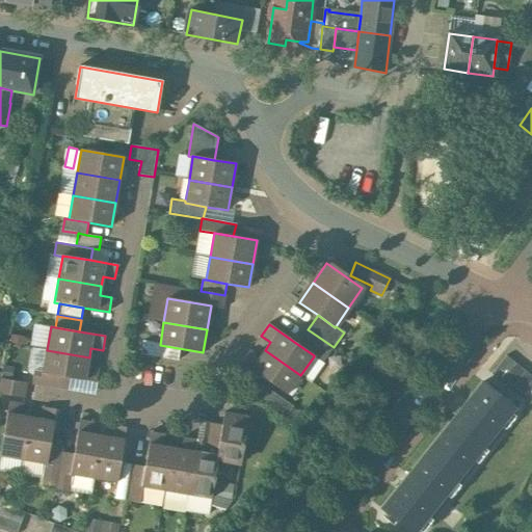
[(334,347),(308,329),(297,344),(314,355),(314,356),(322,363),(334,347)]
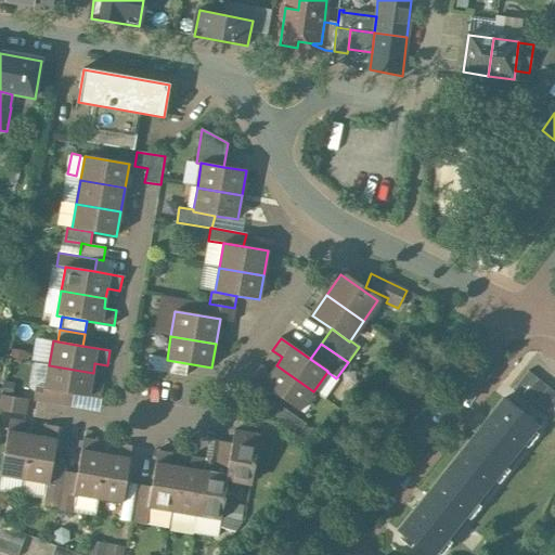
[(93,373),(49,365),(44,389),(101,399),(104,385),(91,383),(93,373)]
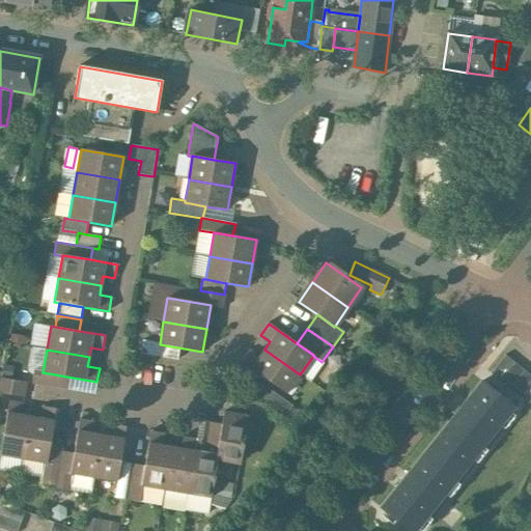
[(300,374),(264,350),(259,357),(249,350),(241,362),(286,393),(300,374)]
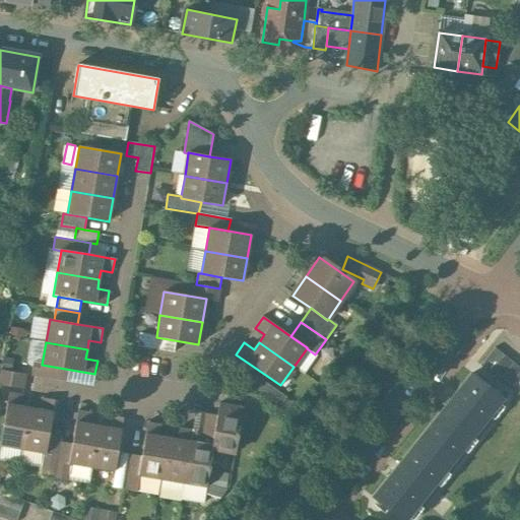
[(519,392),(519,369),(495,348),(480,367),(518,396),(519,392)]
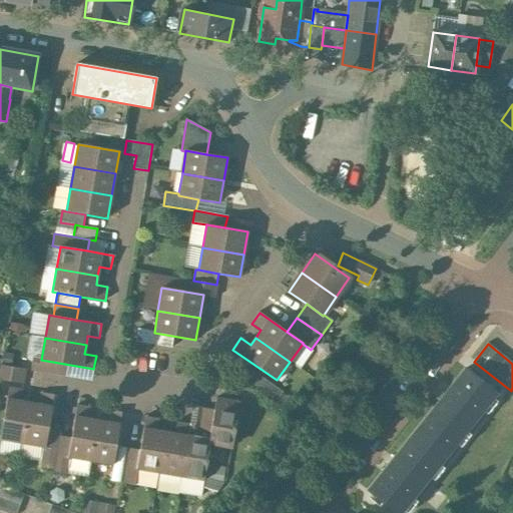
[(2,377),(26,379),(27,367),(3,364),(2,377)]
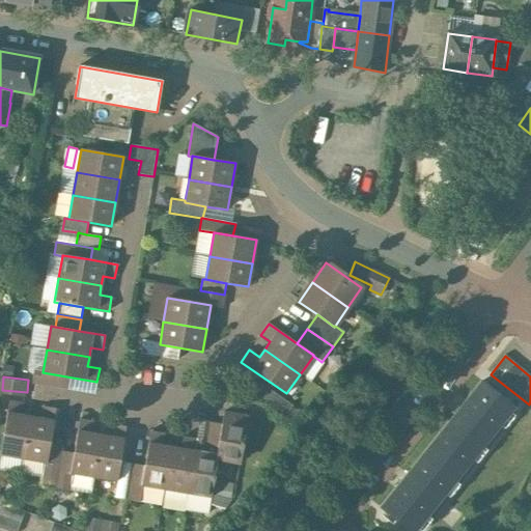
[(407,477),(382,509),(410,530),(413,530),(512,408),(482,383),(456,415),(407,477)]
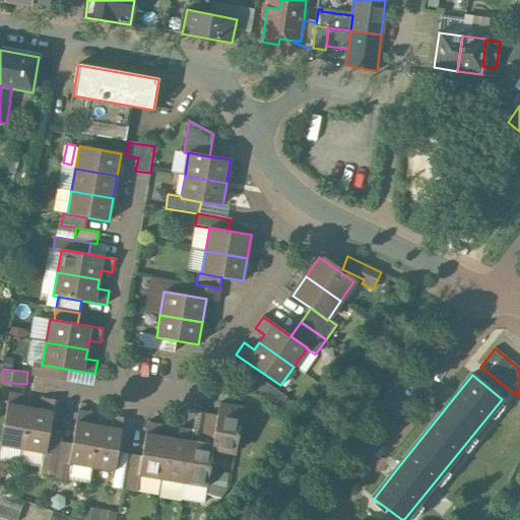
[(286,397),(264,381),(257,391),(280,407),(286,397)]
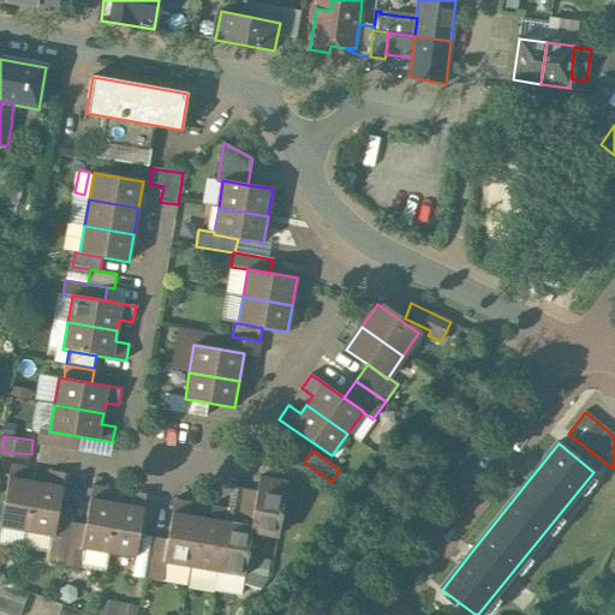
[(28,467),(11,464),(0,527),(28,532),(36,483),(25,481),(28,467)]
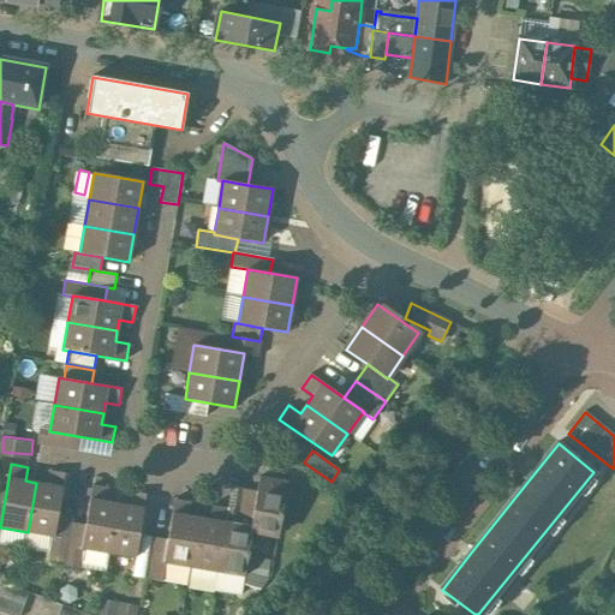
[(48,471),(46,484),(36,483),(28,532),(53,537),(54,537),(59,508),(65,473),(48,471)]
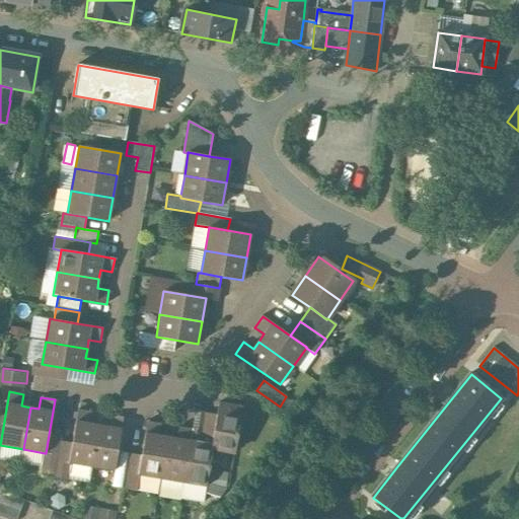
[(242,408),(219,403),(217,415),(240,420),(242,408)]
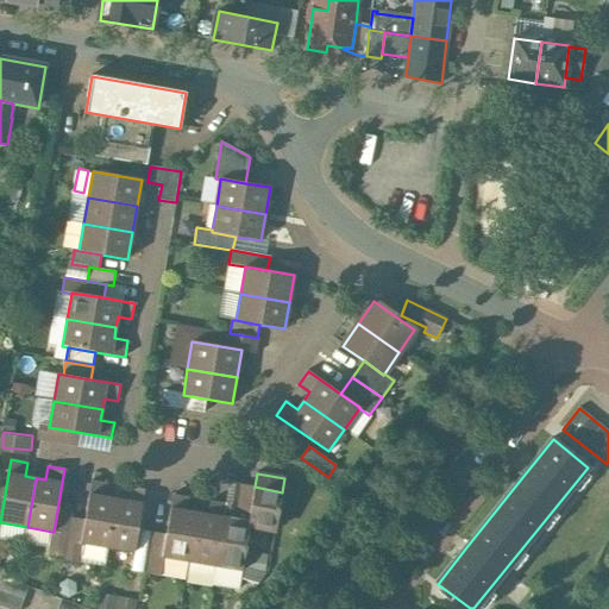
[(107,483),(92,481),(85,520),(81,544),(82,544),(107,548),(115,498),(105,497),(107,483)]
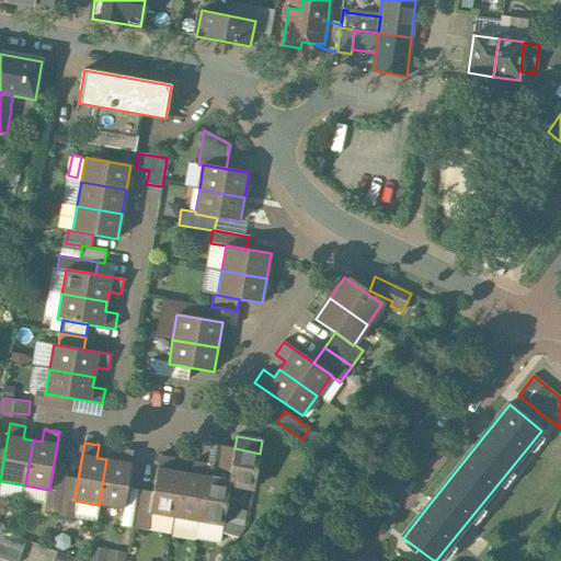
[(116,461),(106,459),(99,505),(124,510),(134,451),(118,448),(116,461)]
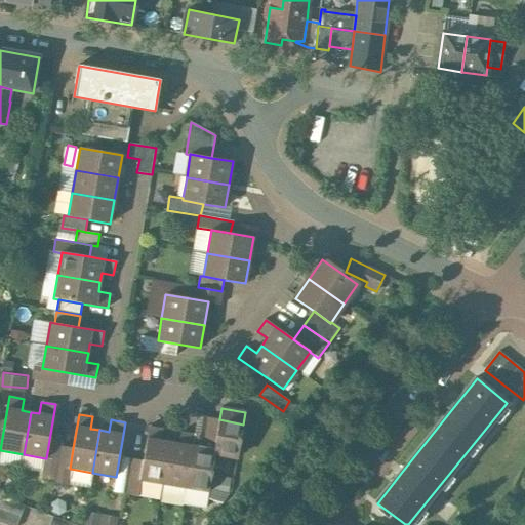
[(243,425),(219,419),(216,438),(213,452),(215,453),(237,457),(243,425)]
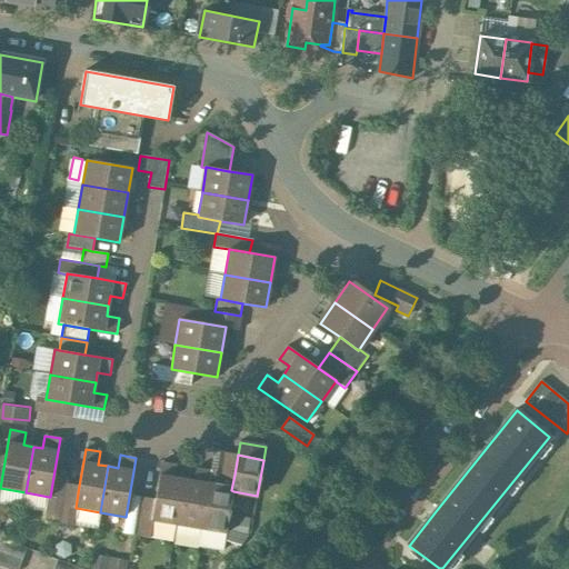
[(177,465),(161,462),(156,499),(151,520),(153,521),(177,525),(185,479),(175,478),(177,465)]
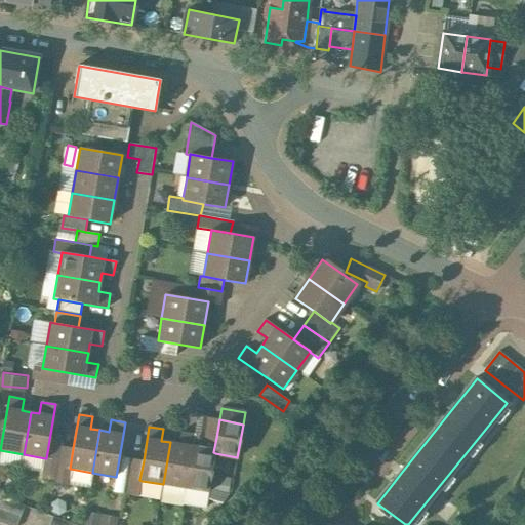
[(182,432),(179,444),(170,442),(163,484),(186,488),(193,446),(195,434),(182,432)]
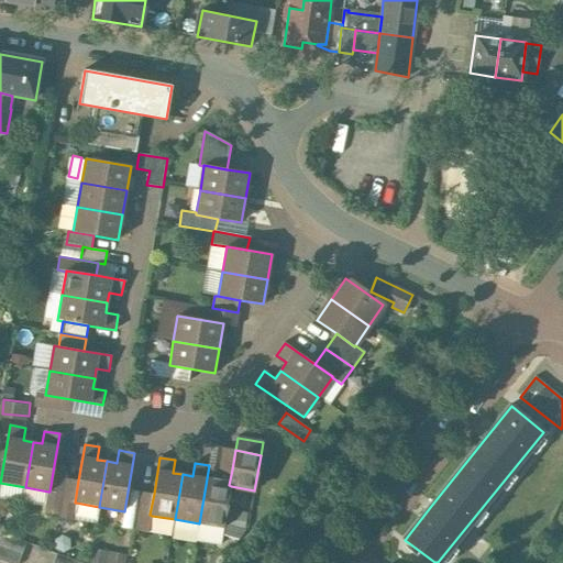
[(54,465),(50,492),(48,492),(44,516),(58,518),(67,467),(54,465)]
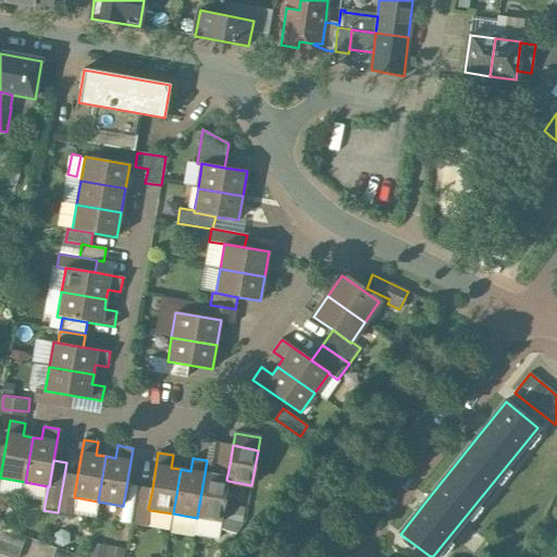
[(230,465),(207,460),(205,473),(197,518),(221,522),(229,481),(226,480),(230,465)]
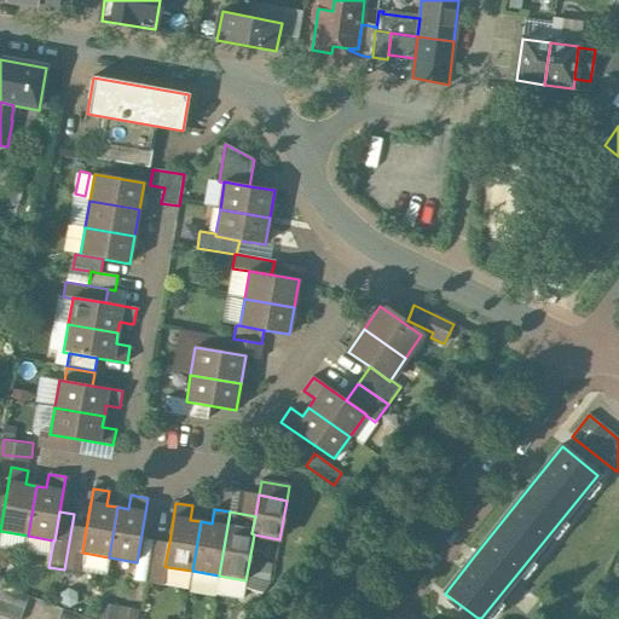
[(74,514),(64,570),(80,572),(84,553),(82,553),(86,528),(73,526),(75,515),(74,514)]
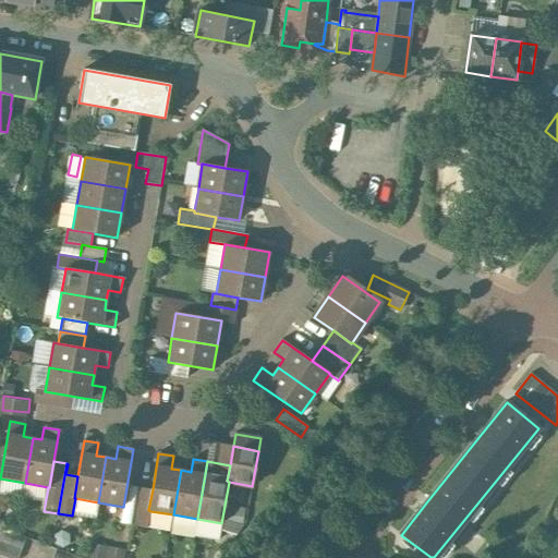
[(153,489),(140,487),(133,525),(147,529),(150,511),(148,510),(153,489)]
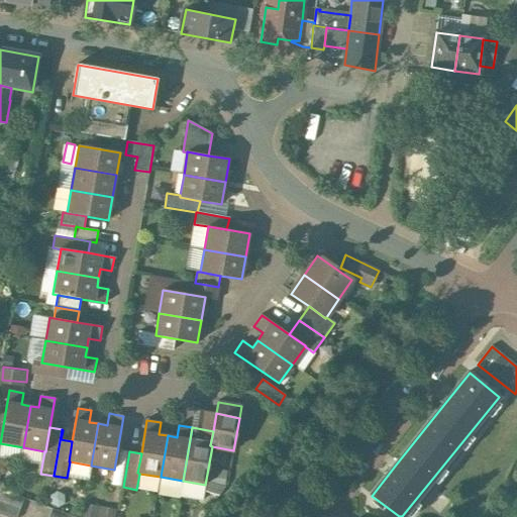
[(24,499),(3,491),(0,498),(0,502),(20,510),(24,499)]
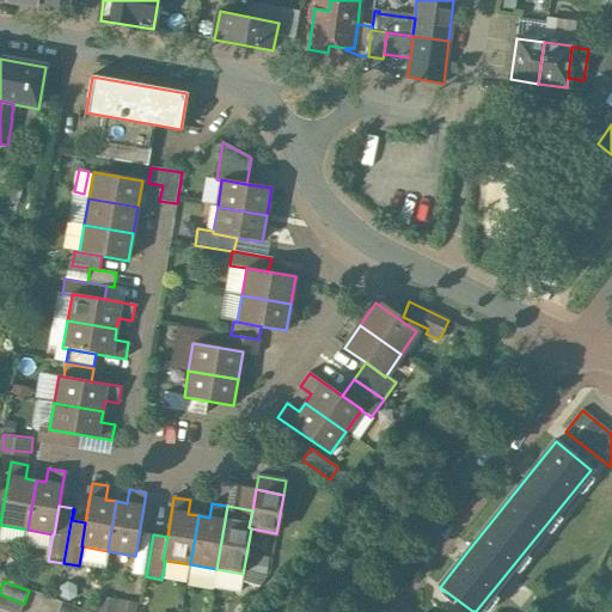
[(20,611),(24,604),(0,594),(0,609),(8,611),(20,611)]
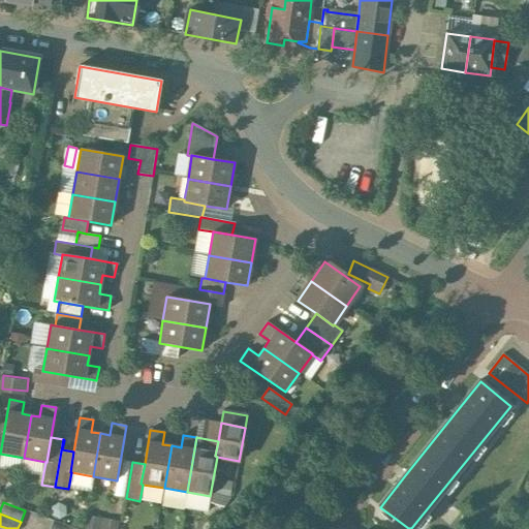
[(89,514),(85,528),(110,528),(113,519),(89,514)]
